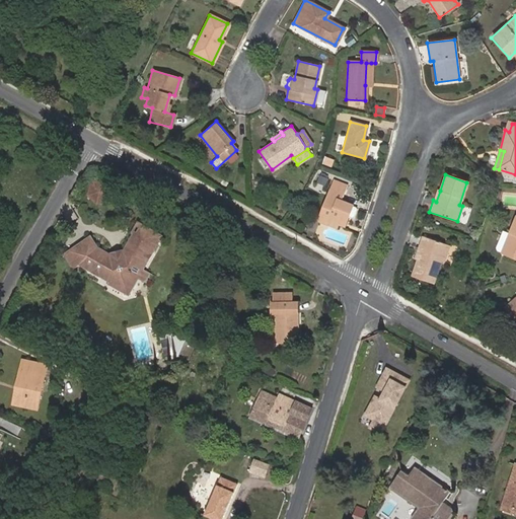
[(352,217),(355,209),(354,208),(351,207),(351,206),(338,201),(345,183),(334,178),(317,220),(335,227),(337,223),(343,226),(347,216),(351,217),(352,217)]
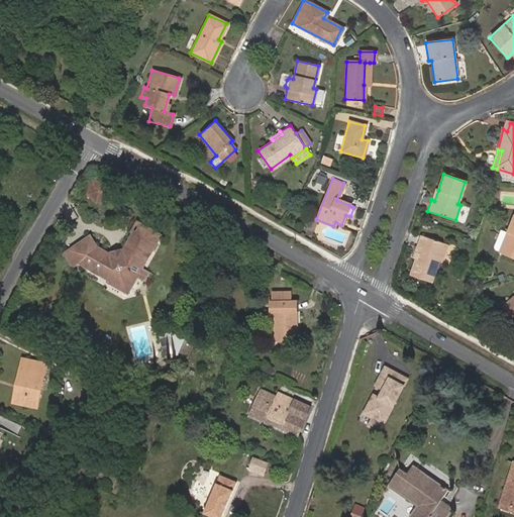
[(102,196),(109,189),(100,181),(89,184),(94,188),(87,195),(95,202),(105,200),(102,196)]
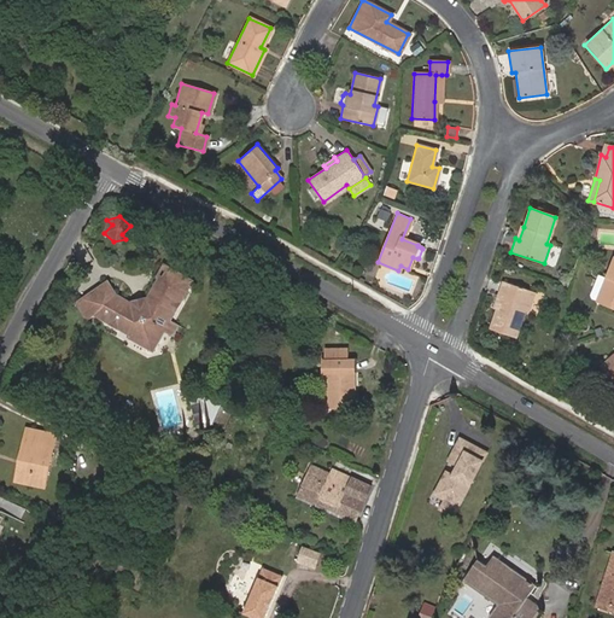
[(613,257),(596,302),(613,309),(613,257)]
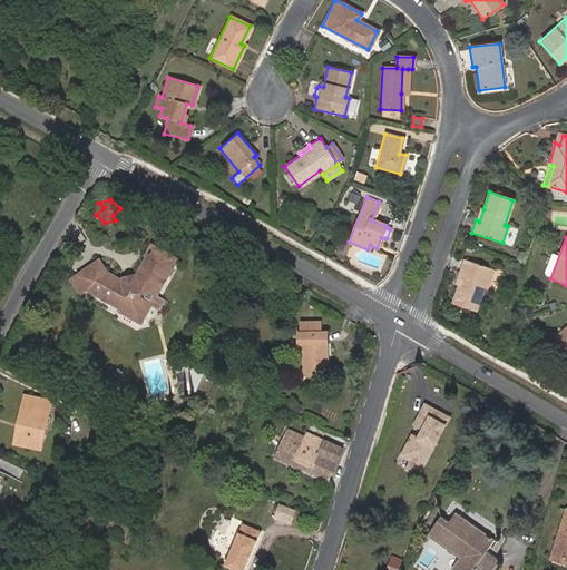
[(138,322),(147,306),(154,295),(174,261),(150,247),(145,257),(147,258),(136,277),(119,282),(103,273),(96,263),(69,279),(78,294),(85,290),(121,310),(119,312),(138,322)]
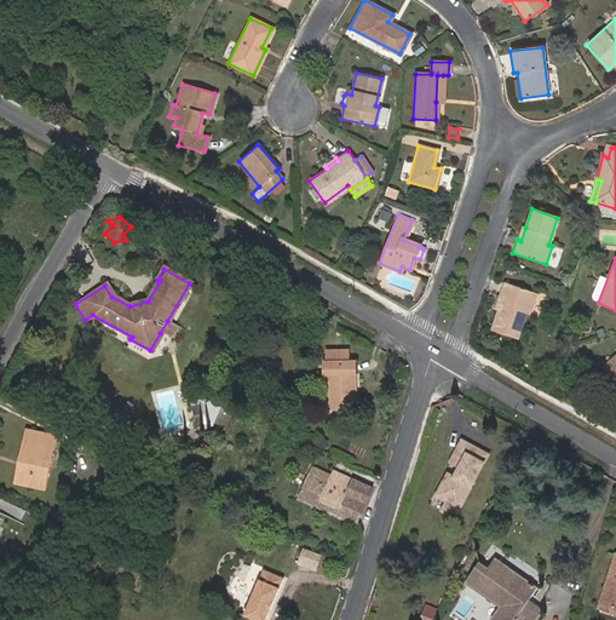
[(516,338),(525,311),(529,313),(535,293),(504,282),(498,296),(495,296),(490,309),(496,311),(490,329),(516,338)]
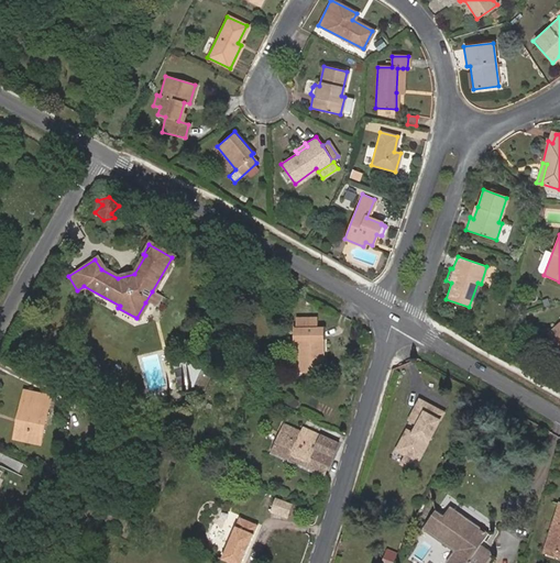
[(152,291),(145,302),(155,307),(161,297),(152,291)]
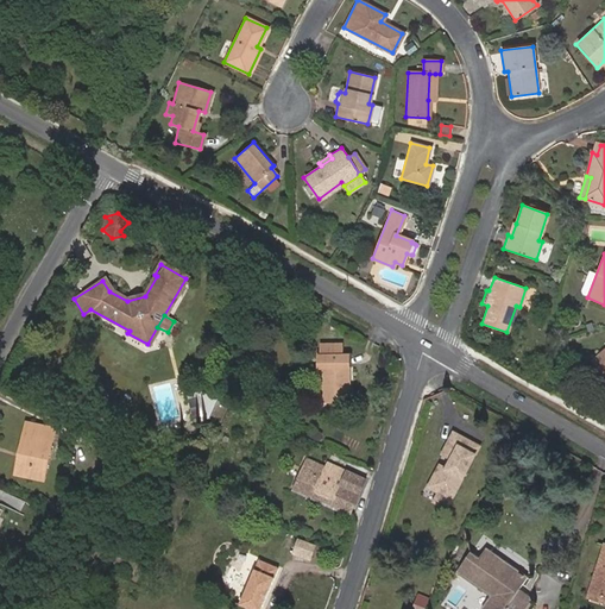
[(604,347),(592,360),(604,375),(604,347)]
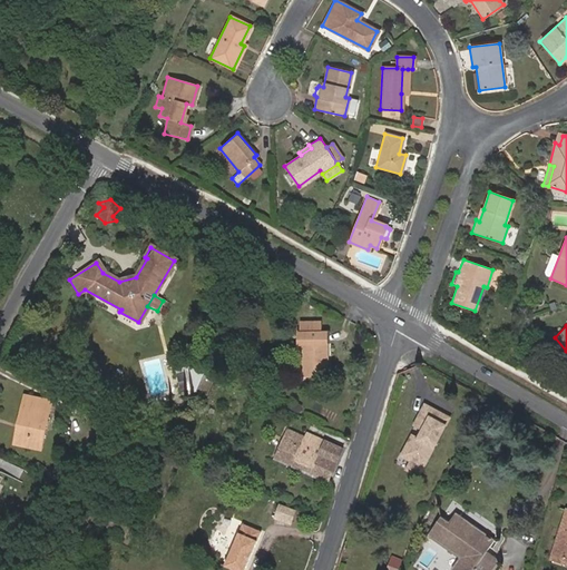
[(325,375),(324,333),(297,333),(297,346),(301,346),(302,375),(325,375)]
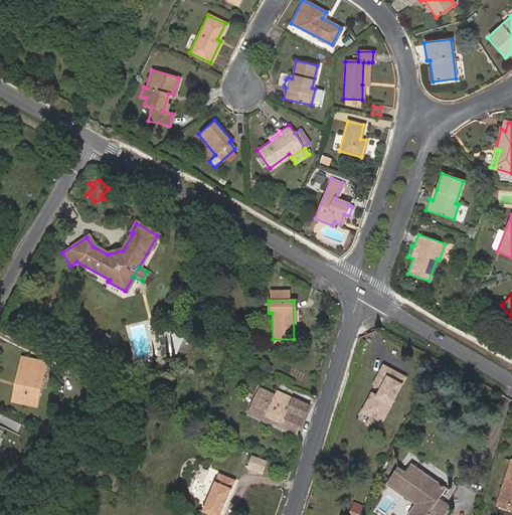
[(182,338),(167,331),(166,335),(169,338),(171,341),(172,344),(171,347),(170,351),(171,352),(175,354),(182,338)]
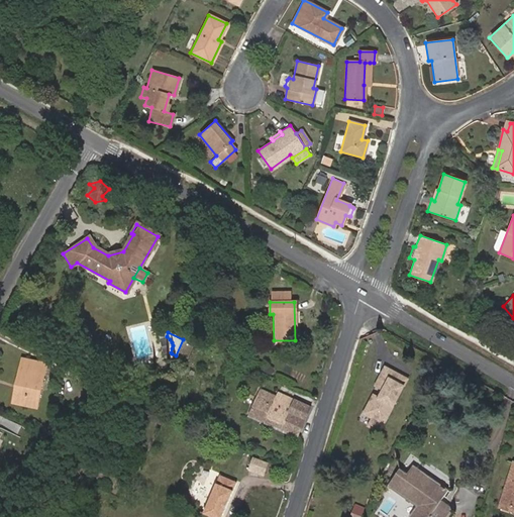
[(34,408),(44,365),(21,359),(11,403),(34,408)]
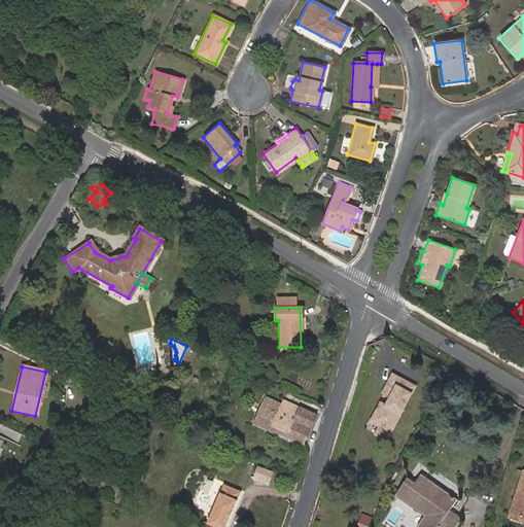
[(379,402),(370,421),(379,426),(389,431),(413,385),(390,374),(381,392),(389,396),(384,406),(379,402)]
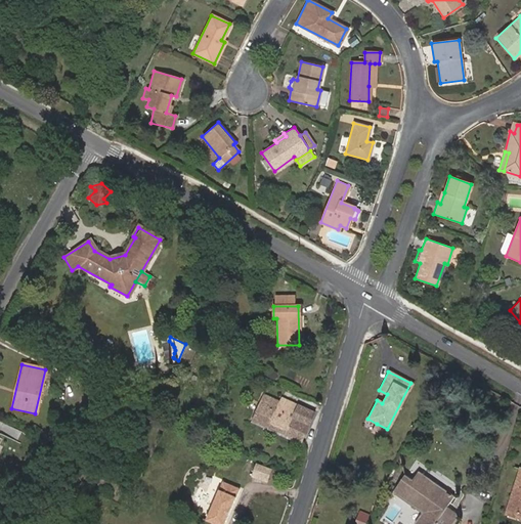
[(261,396),(250,421),(300,442),(312,413),(281,399),(279,403),(261,396)]
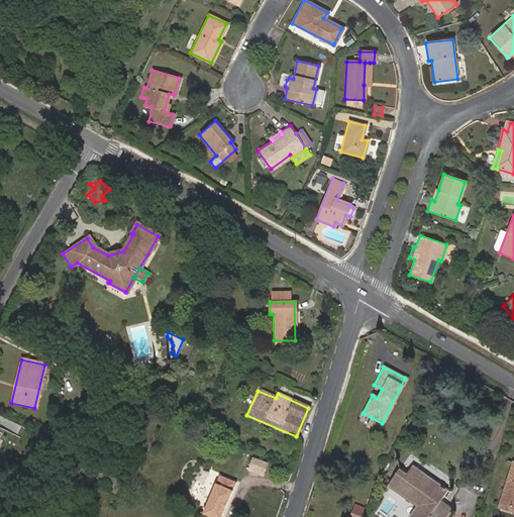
[(378,431),(382,423),(372,418),(368,426),(378,431)]
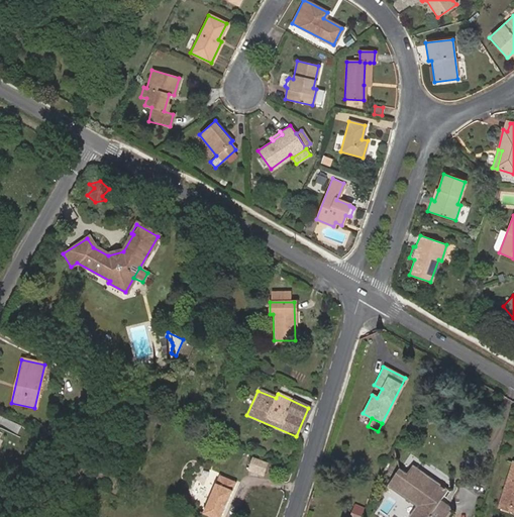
[(263,473),(267,461),(252,455),(248,467),(263,473)]
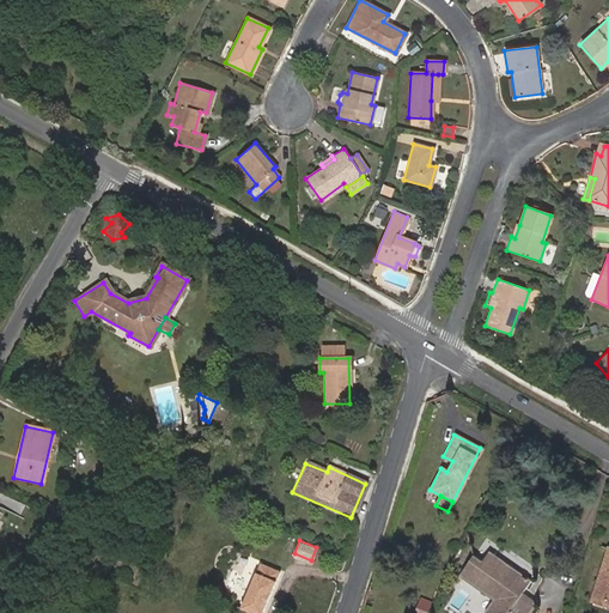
[(608,612),(608,548),(606,548),(591,595),(608,600),(608,612)]
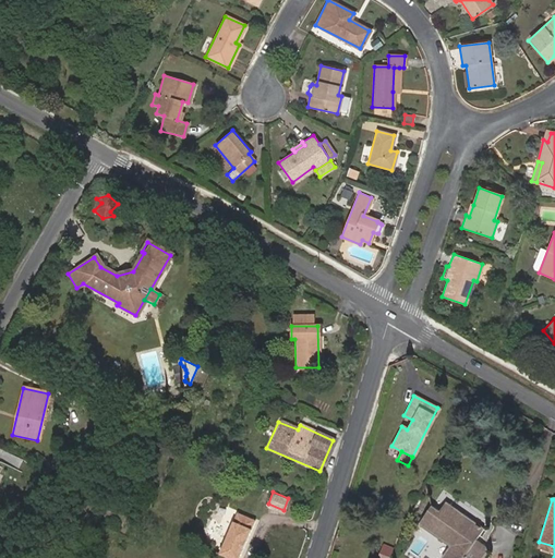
[(438,512),(430,506),(417,524),(447,547),(439,557),(482,557),(487,550),(474,541),(482,530),(445,502),(438,512)]
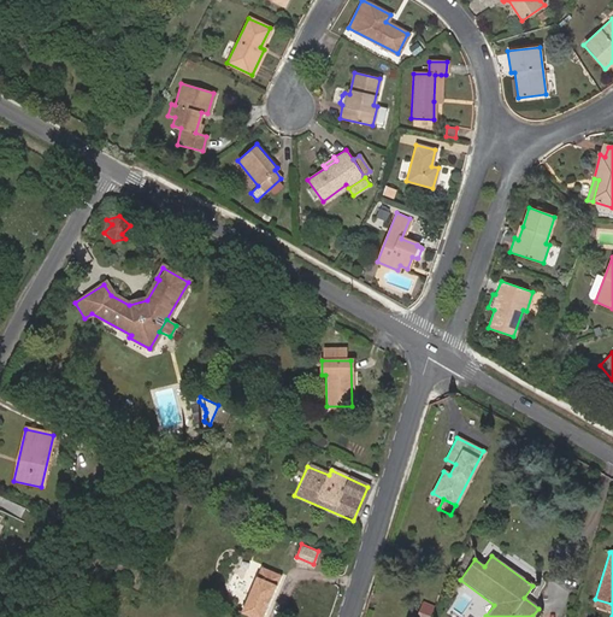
[(267,595),(271,598),(281,575),(260,566),(241,612),(252,616),(263,616),(267,607),(263,605),(267,595)]
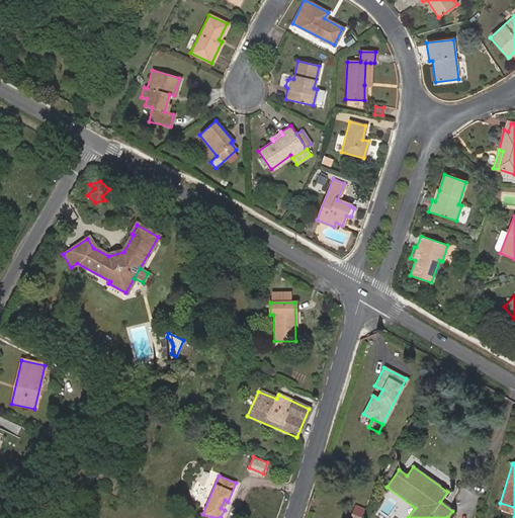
[(514,512),(514,507),(500,503),(499,508),(514,512)]
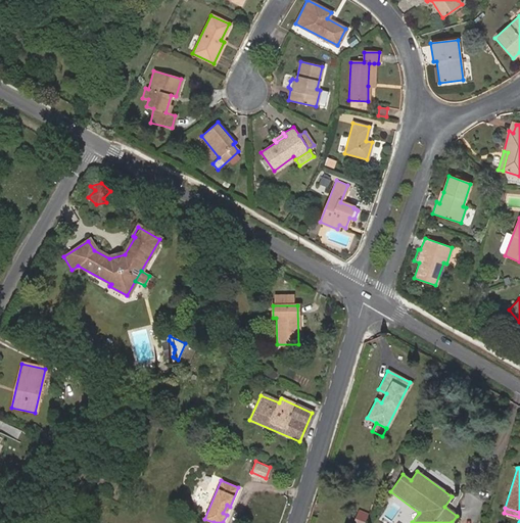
All buildings are outlined.
